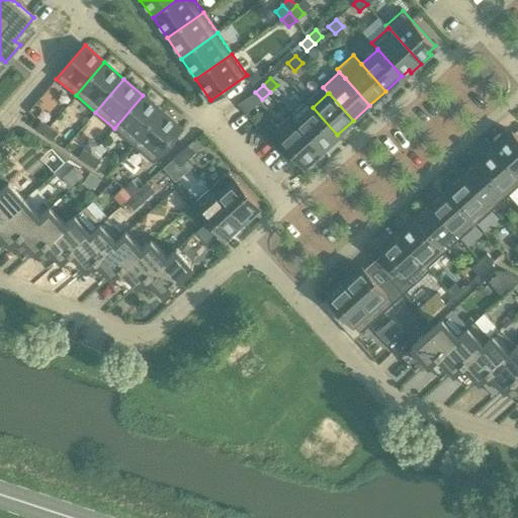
[(143,95),(114,128),(134,145),(162,111),(143,95)]
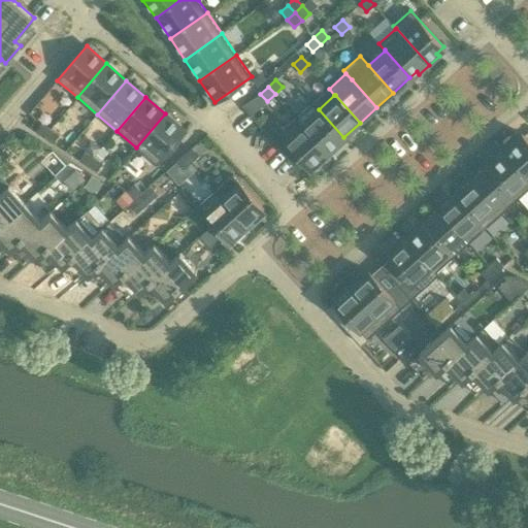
[(312,103),(296,118),(329,155),(339,145),(337,143),(343,137),(319,109),(312,103)]
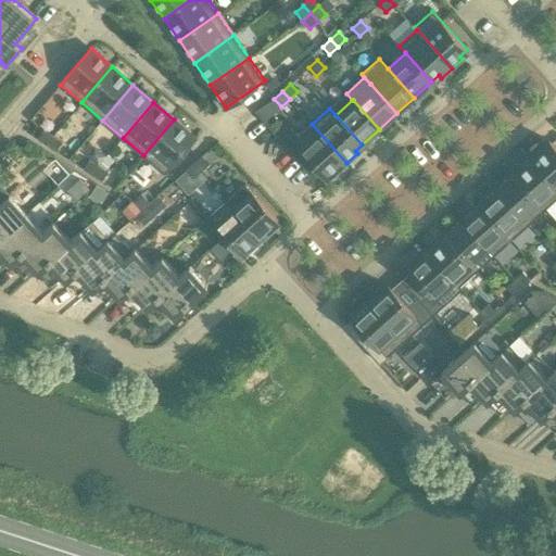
[(196,138),(174,119),(143,155),(164,174),(196,138)]
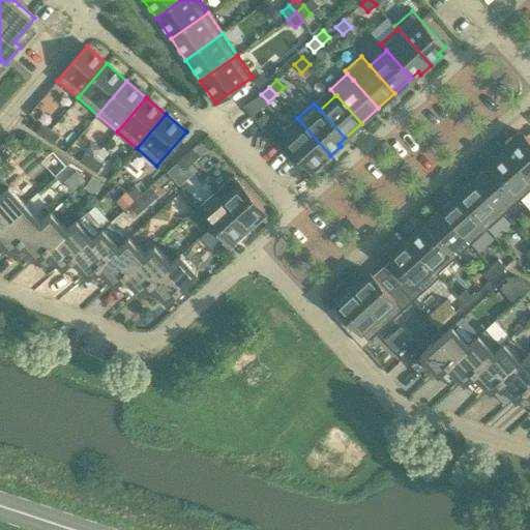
[(297,118),(280,134),(311,169),(318,162),(321,165),(330,155),(297,118)]
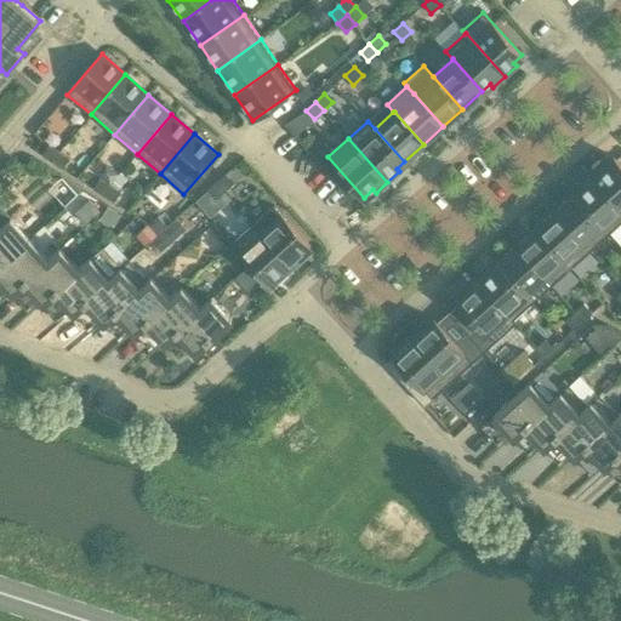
[(53,163),(60,152),(49,146),(43,155),(53,163)]
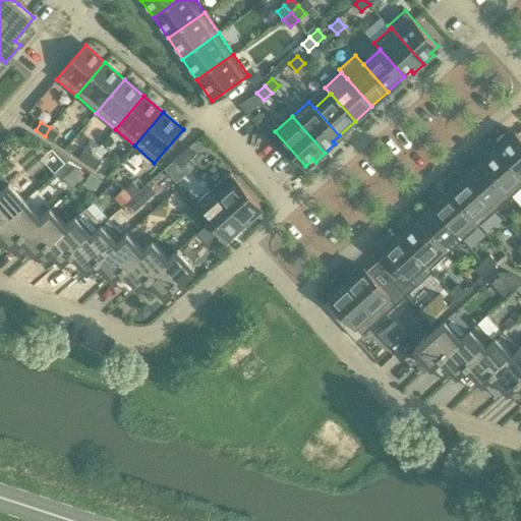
[(59,133),(50,127),(45,136),(53,141),(59,133)]
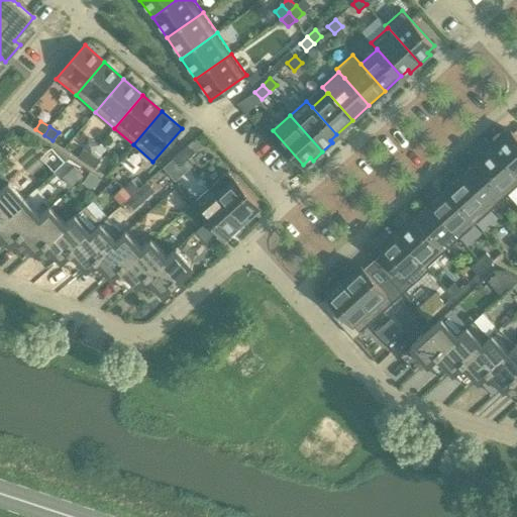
[(516,171),(516,136),(511,130),(504,136),(501,134),(492,143),(516,171)]
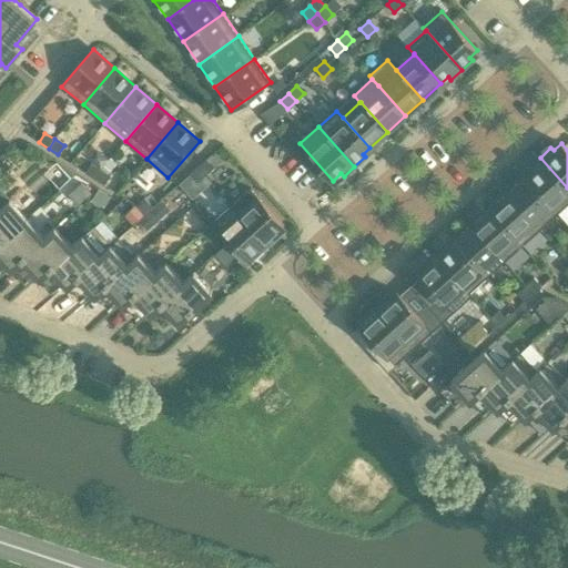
[(567,188),(540,158),(529,168),(531,170),(525,176),(558,213),(567,203),(567,188)]
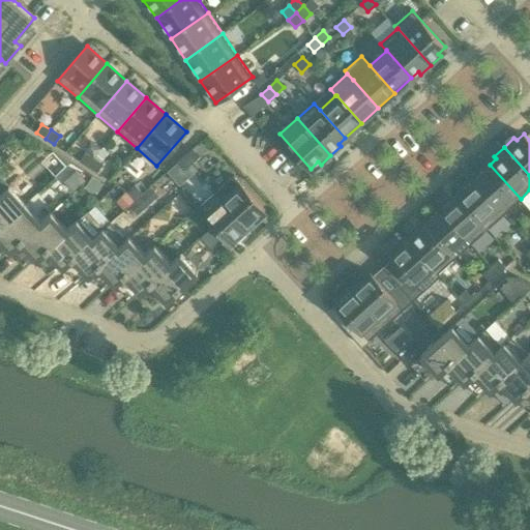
[(102,148),(94,157),(100,162),(109,153),(102,148)]
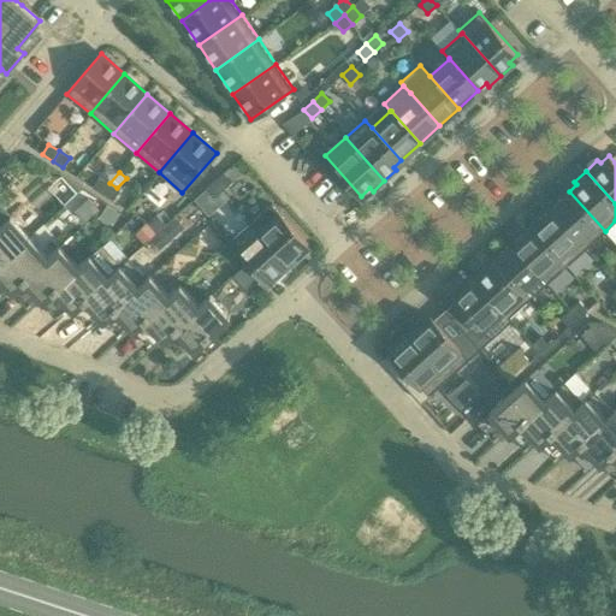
[(224,172),(214,181),(223,190),(231,182),(224,172)]
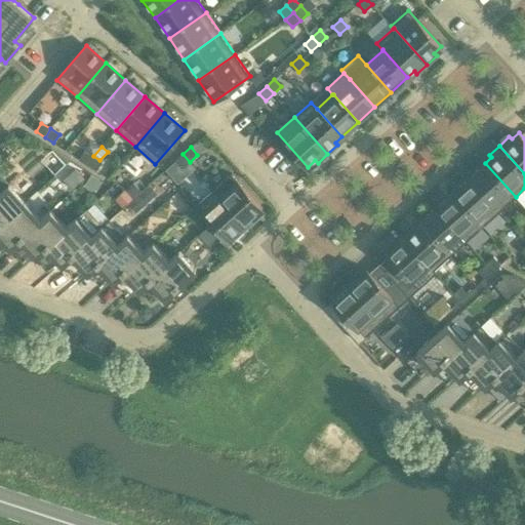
[(88,165),(93,156),(84,151),(79,159),(88,165)]
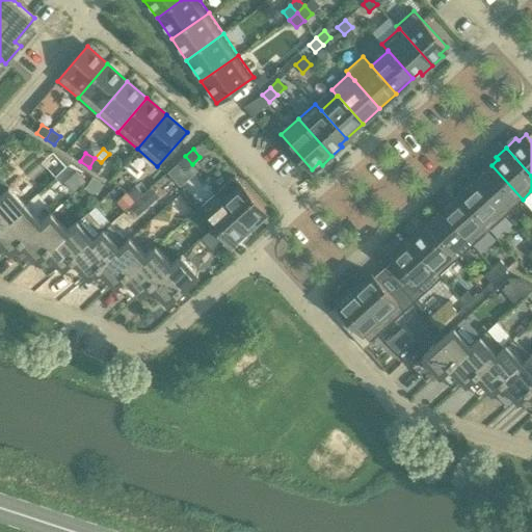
[(192,164),(185,156),(178,163),(184,171),(192,164)]
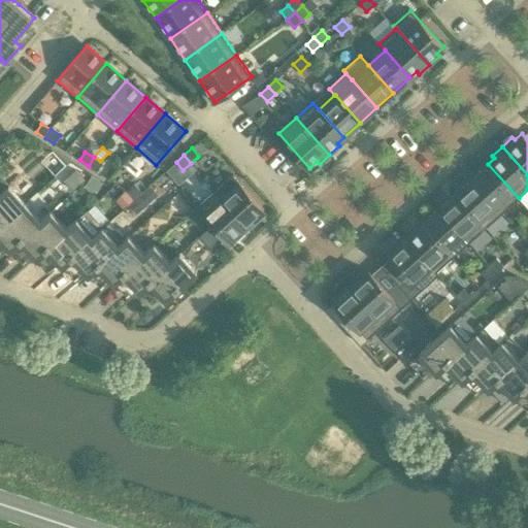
[(94,157),(89,166),(97,171),(103,163),(100,161),(94,157)]
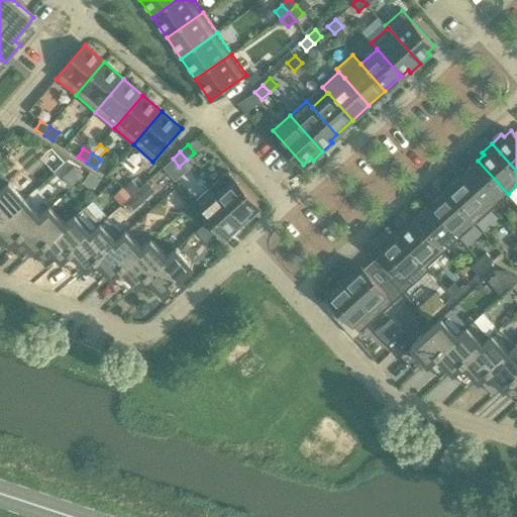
[(508,194),(478,161),(461,175),(492,209),(508,194)]
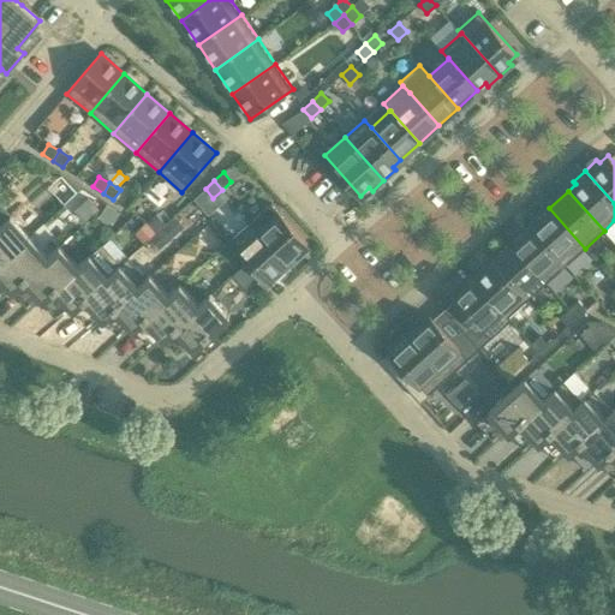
[(0,224),(11,215),(0,203),(0,224)]
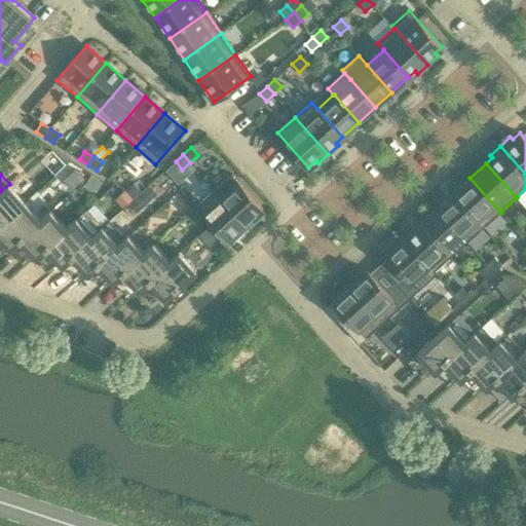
[(232,174),(215,190),(248,227),(258,218),(256,215),(263,209),(232,174)]
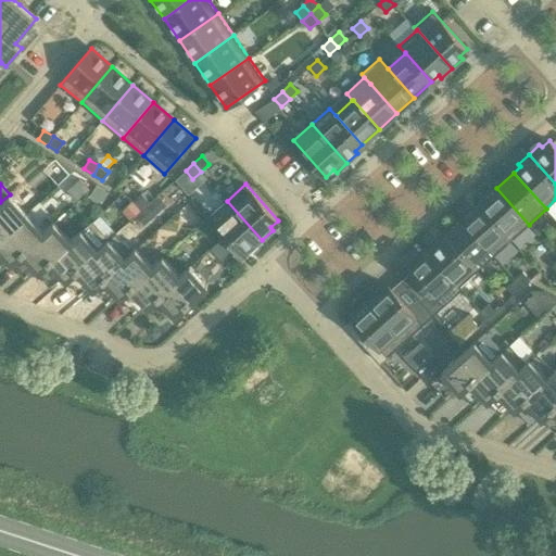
[(97,186),(90,197),(102,203),(109,193),(97,186)]
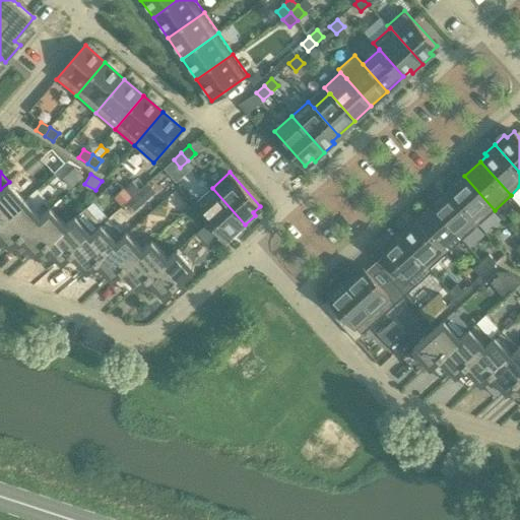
[(448,191),(478,224),(495,210),(464,176),(448,191)]
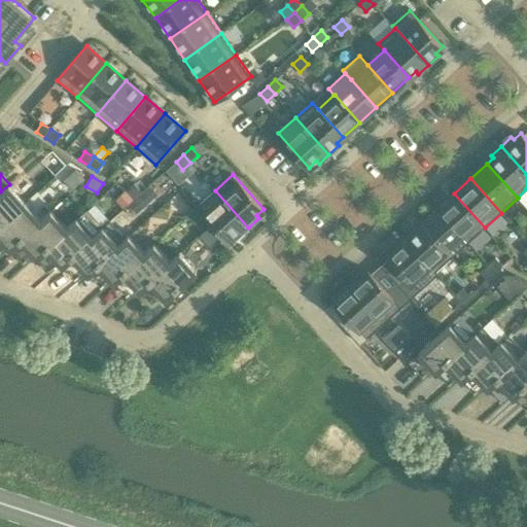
[(0,224),(25,203),(9,184),(0,191),(0,224)]
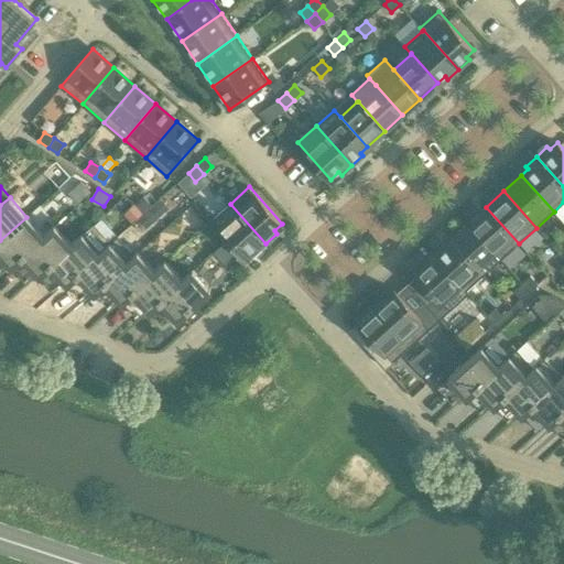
[(144,213),(152,206),(145,197),(137,205),(144,213)]
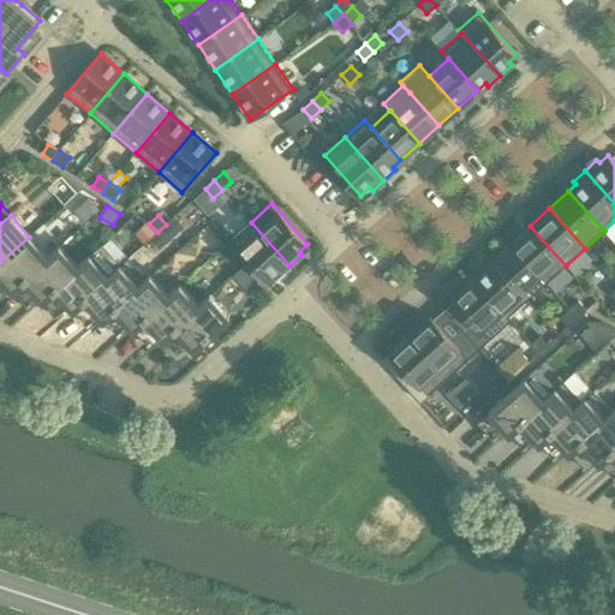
[(166,225),(157,232),(150,239),(160,249),(185,227),(177,216),(167,225),(166,225)]
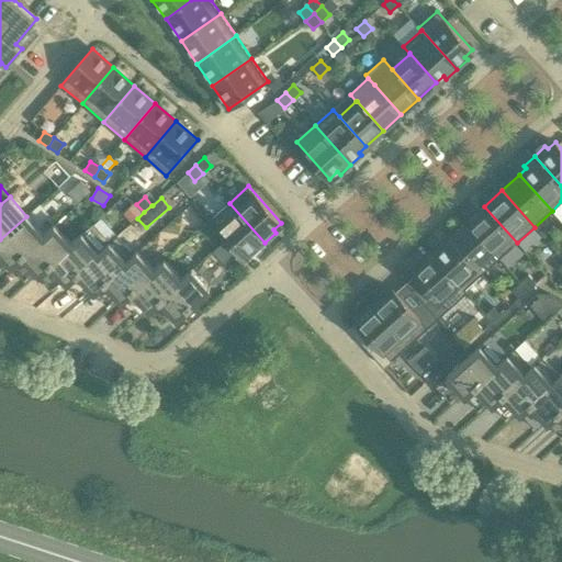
[(133,223),(137,218),(144,212),(136,204),(136,203),(124,213),(133,223)]
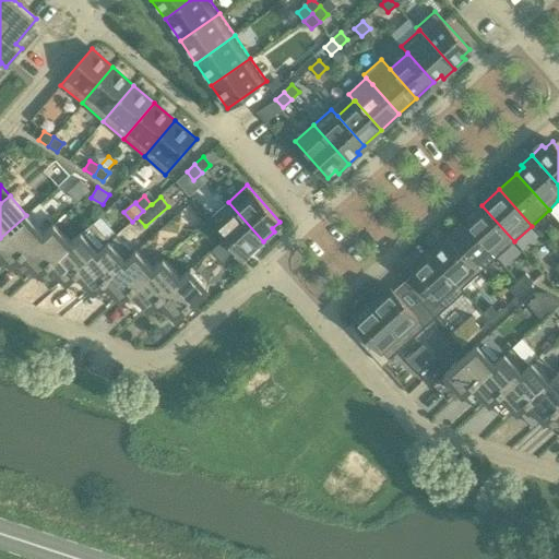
[(263,241),(228,202),(210,218),(242,254),(250,248),(253,250),(263,241)]
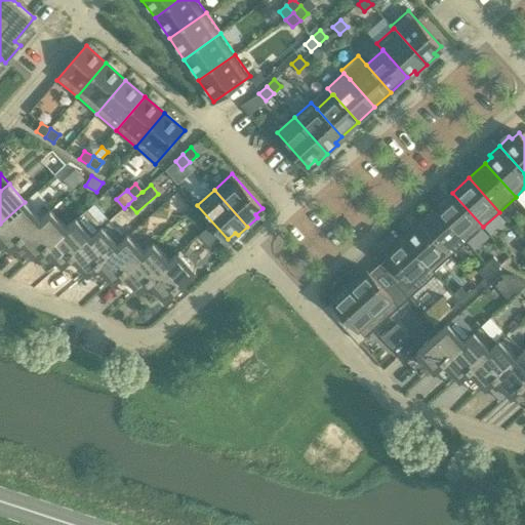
[(483,227),(452,193),(436,207),(467,241),(483,227)]
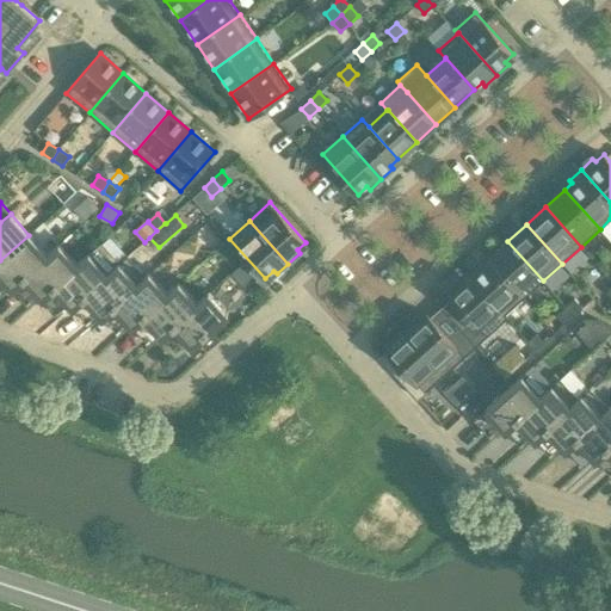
[(0,282),(5,278),(12,287),(48,254),(47,254),(29,235),(0,260),(0,282)]
